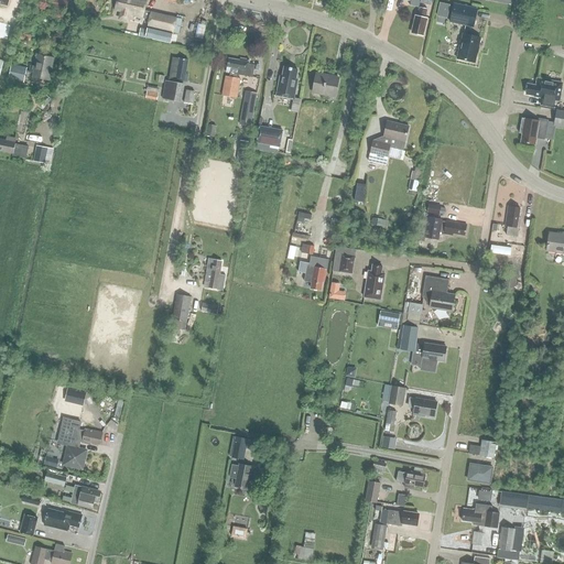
[(52,0),(52,7),(65,9),(67,1),(62,0),(52,0)]
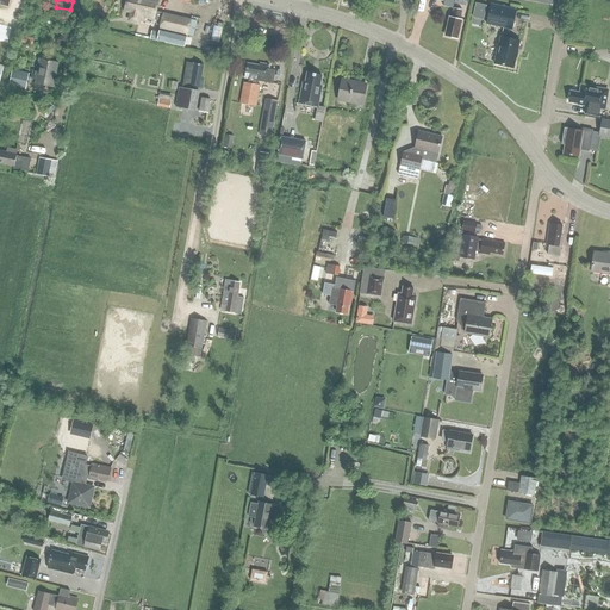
[(131,12),(129,20),(138,23),(141,16),(154,19),(159,0),(156,0),(125,0),(124,11),(131,12)]
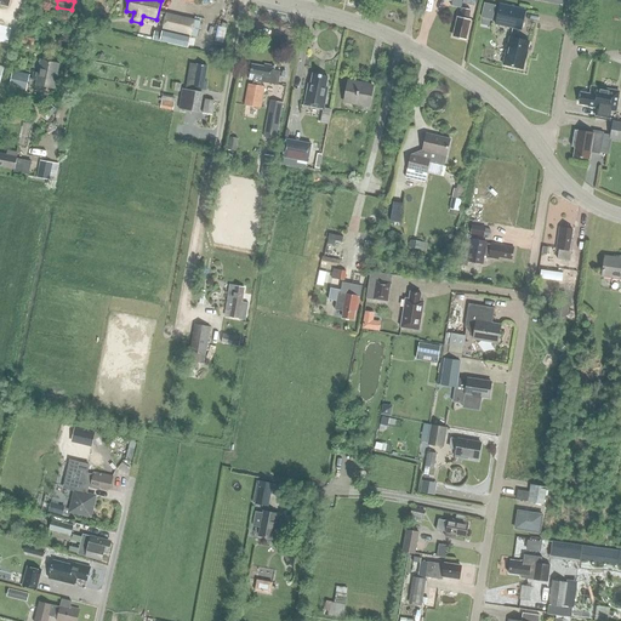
[(500,4),(495,24),(520,30),(525,10),(500,4)]
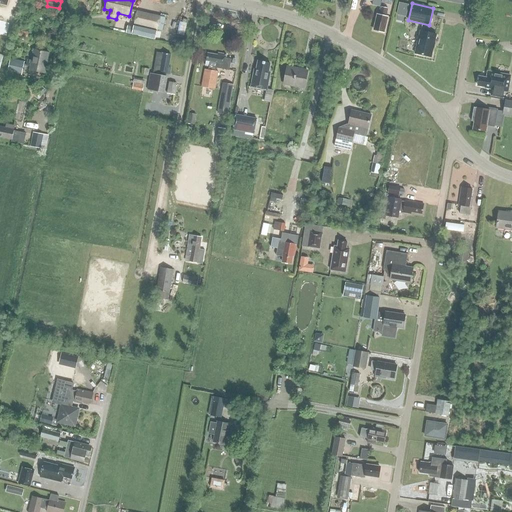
[(385,16),(387,8),(380,7),(378,14),(377,14),(375,22),(375,23),(374,30),(383,32),(385,25),(387,17),(385,16)]
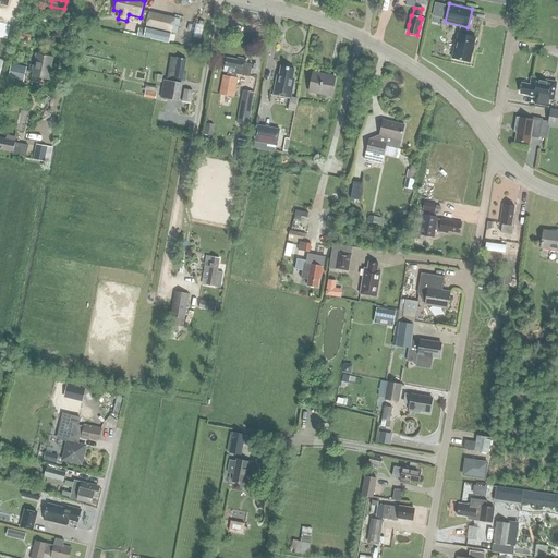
[(148,12),(146,25),(138,23),(136,35),(169,43),(174,19),(148,12)]
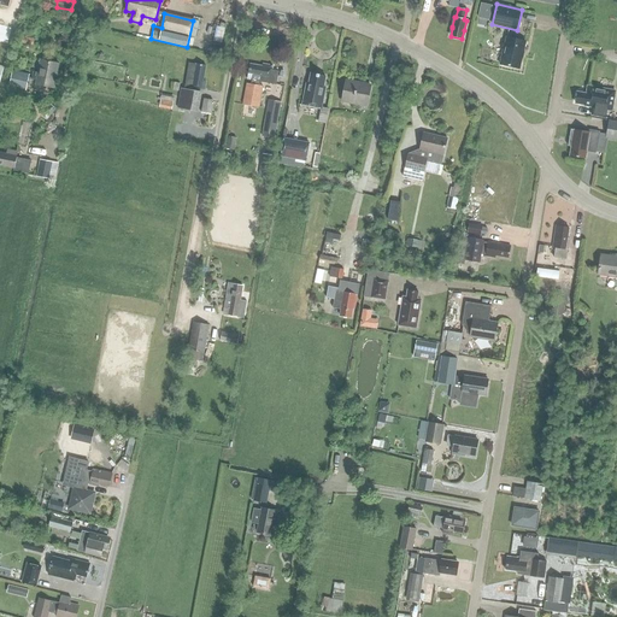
[(211,22),(209,43),(223,46),(225,23),(211,22)]
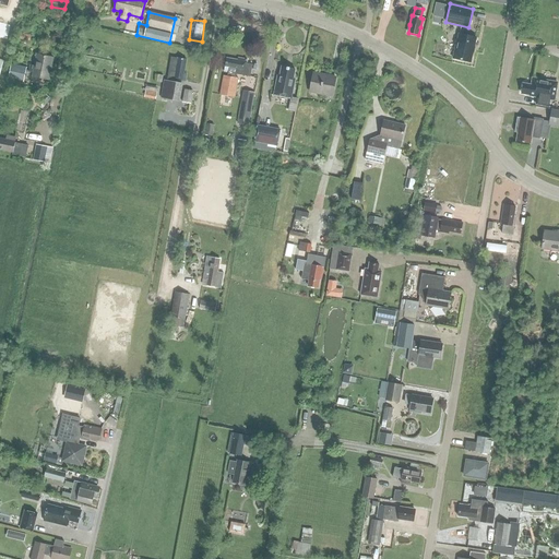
[(0,31),(0,46),(8,48),(11,34),(0,31)]
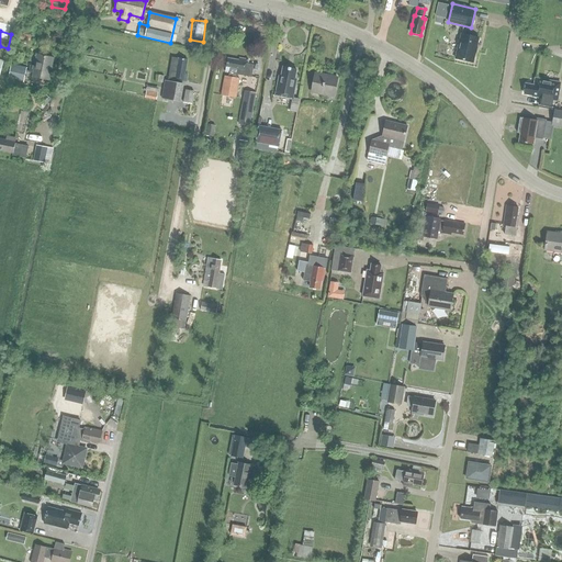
[(454,58),(473,63),(479,37),(461,34),(459,44),(460,44),(457,58),(454,58)]
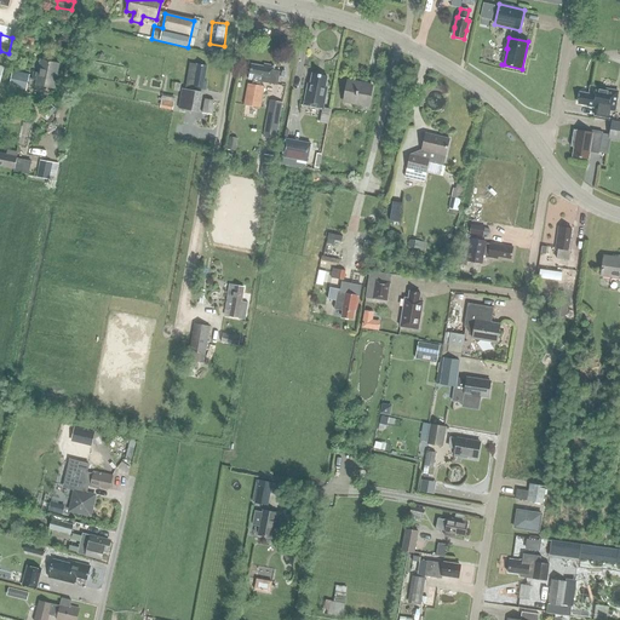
[(35,85),(53,89),(58,64),(40,61),(38,73),(33,73),(32,80),(36,80),(35,85)]
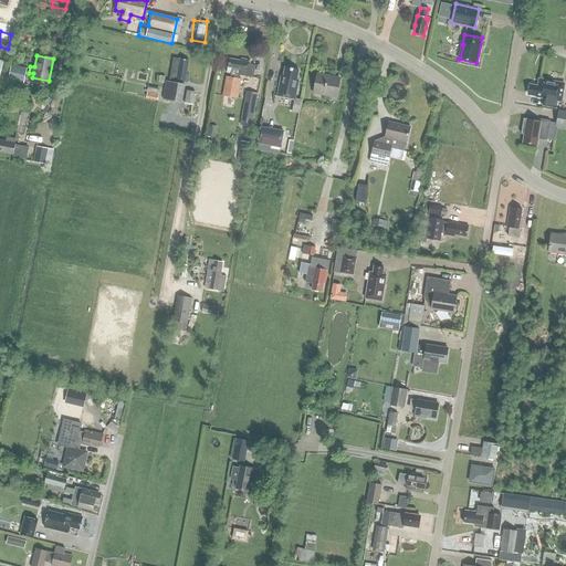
[(187,83),(188,75),(186,74),(188,61),(173,58),(169,80),(175,81),(175,83),(166,81),(163,100),(180,103),(184,82),(187,83)]
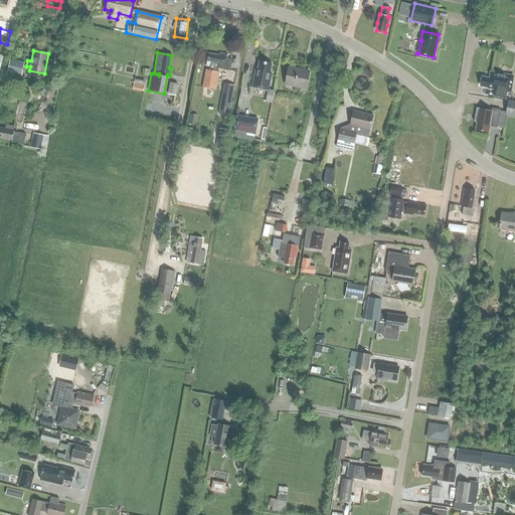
[(230,70),(232,60),(226,58),(227,55),(219,53),(218,55),(208,53),(207,61),(206,66),(210,66),(209,70),(205,69),(202,88),(215,90),(218,71),(216,71),(216,67),(230,70)]
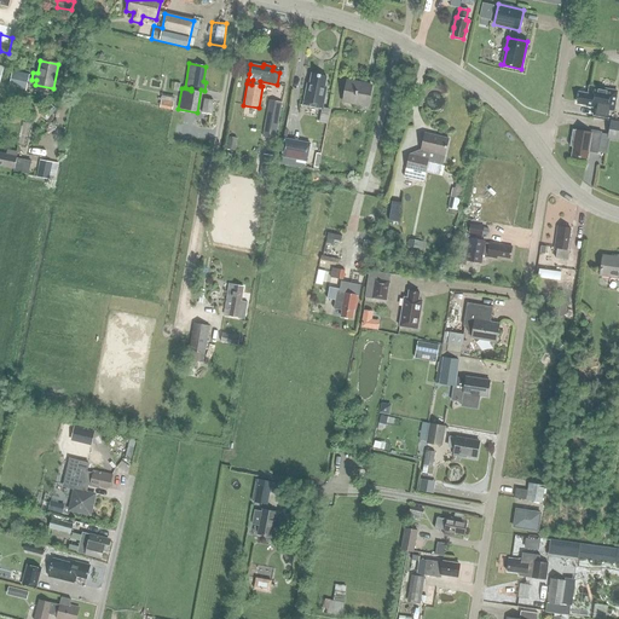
[(25,91),(29,75),(12,71),(9,87),(25,91)]
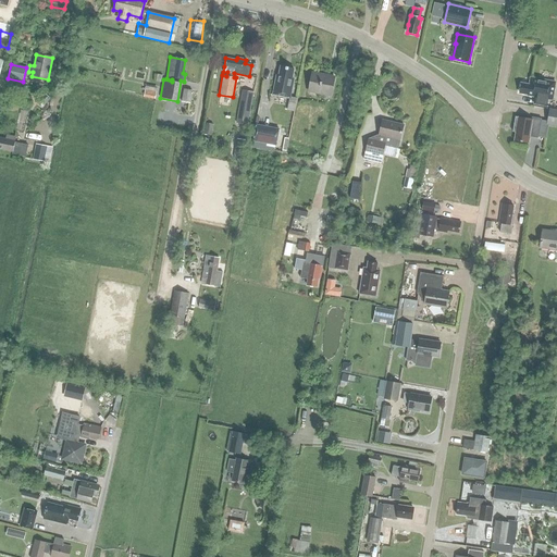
[(292,78),(294,69),(280,66),(279,76),(276,75),(272,95),(289,98),(294,79),(292,78)]
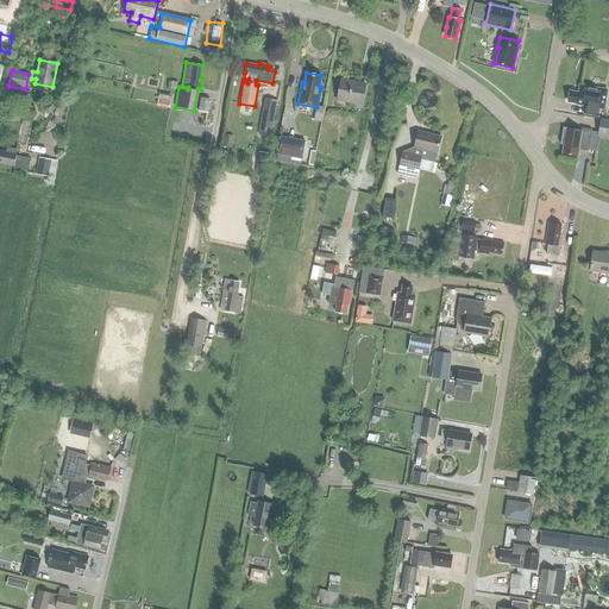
[(338,100),(360,105),(365,85),(341,80),(338,100)]
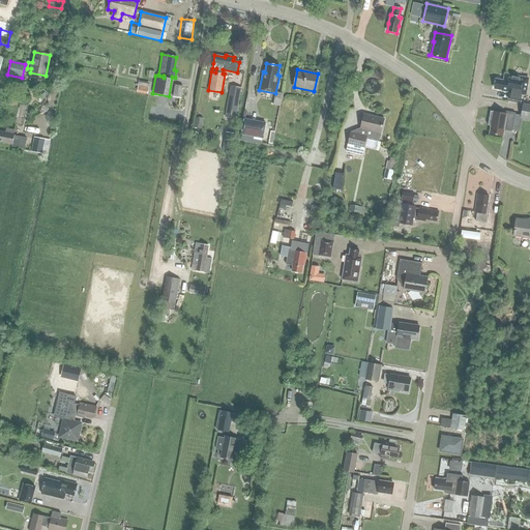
[(496,80),(494,89),(502,90),(502,91),(509,92),(508,99),(520,101),(521,94),(526,95),(529,79),(524,78),(512,76),(504,75),(503,81),(496,80)]
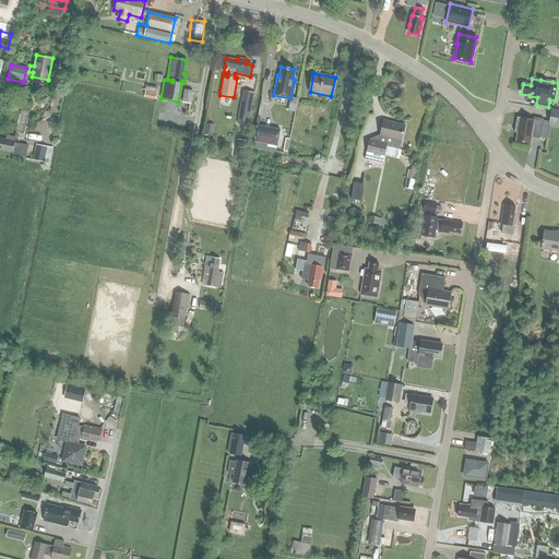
[(155,99),(156,93),(157,86),(146,84),(145,91),(144,97),(155,99)]
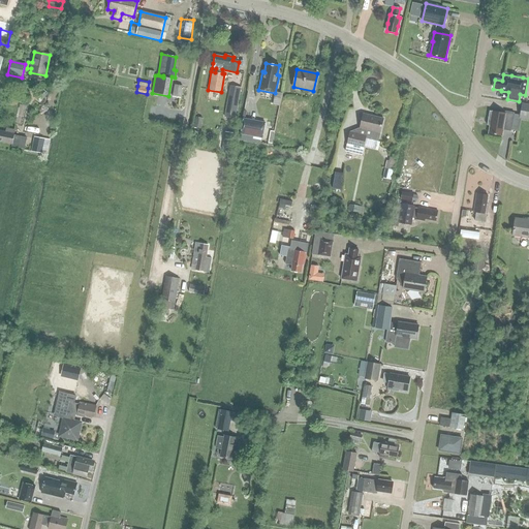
[(173,97),(180,98),(182,86),(175,85),(173,97)]
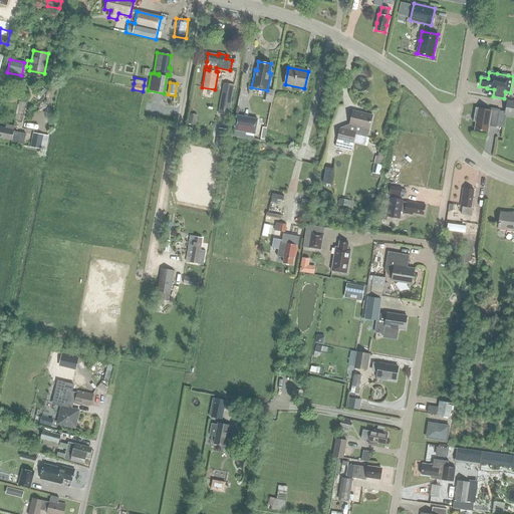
[(221,98),(218,113),(227,115),(231,96),(233,84),(223,83),(221,95),(221,98)]
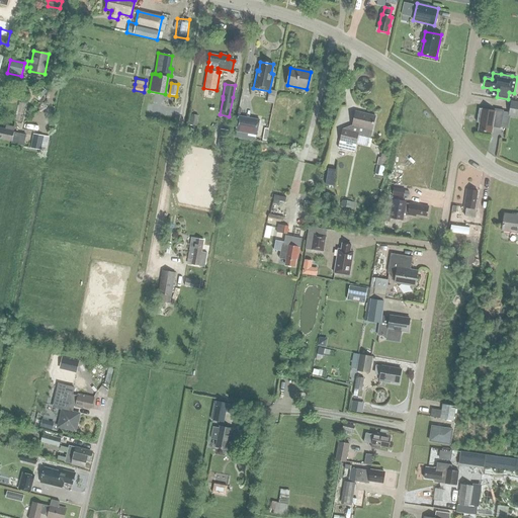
[(517,102),(511,101),(508,115),(517,116),(517,102)]
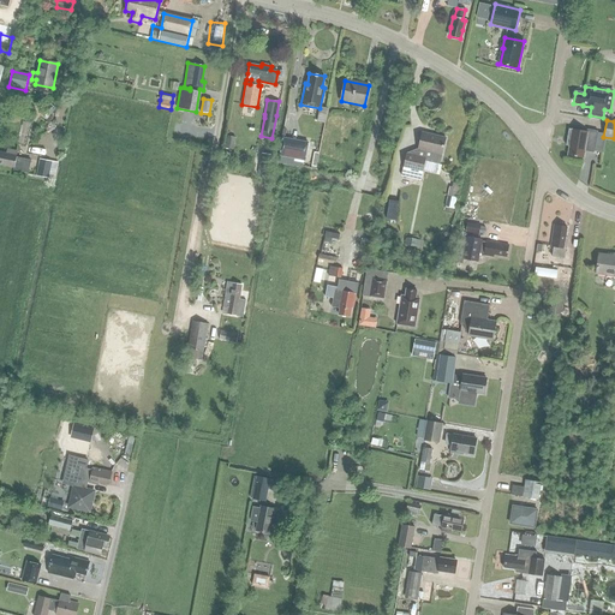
[(593,153),(597,131),(587,130),(586,132),(568,129),(566,145),(569,147),(567,155),(583,157),(584,151),(593,153)]
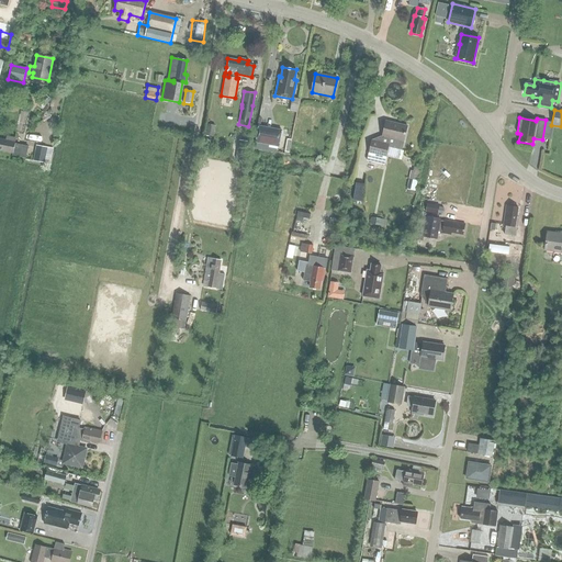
[(369,153),(367,160),(384,165),(382,164),(383,156),(385,156),(401,160),(403,150),(401,150),(407,126),(385,121),(382,136),(381,143),(371,141),(369,153)]
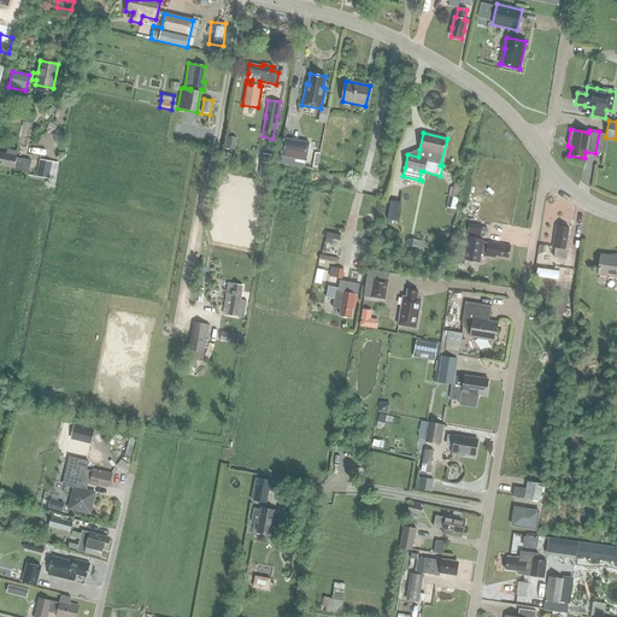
[(283,137),(280,157),(282,157),(305,162),(306,162),(309,142),(283,137)]
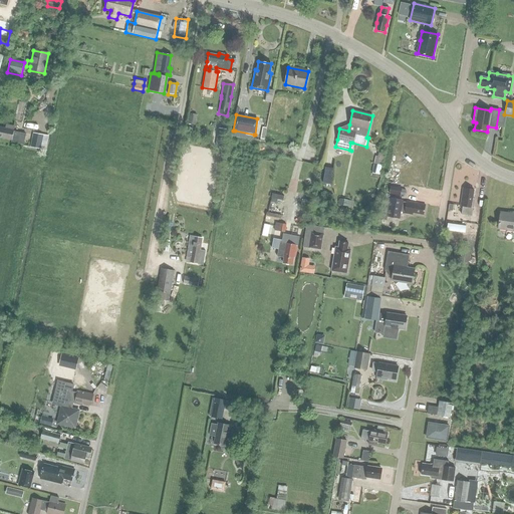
[(25,135),(19,133),(13,132),(14,126),(5,124),(5,129),(0,126),(0,138),(11,141),(11,142),(17,143),(18,140),(24,141),(25,135)]
